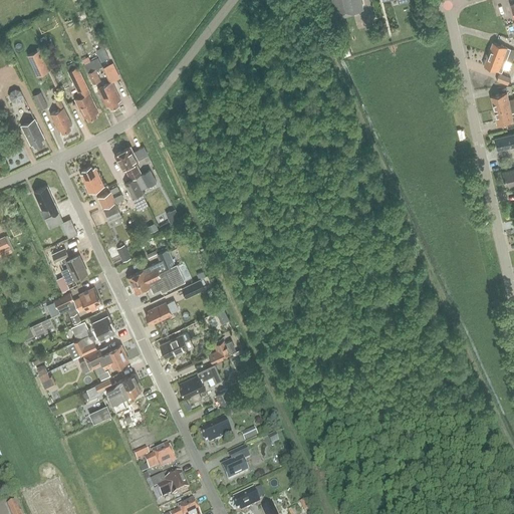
[(326,0),(327,1),(331,17),(362,10),(360,0),(326,0)]
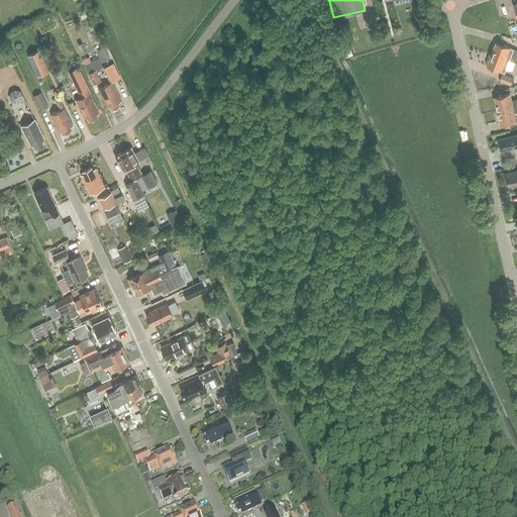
[(496,42),(491,55),(515,64),(516,60),(510,57),(513,49),(496,42)]
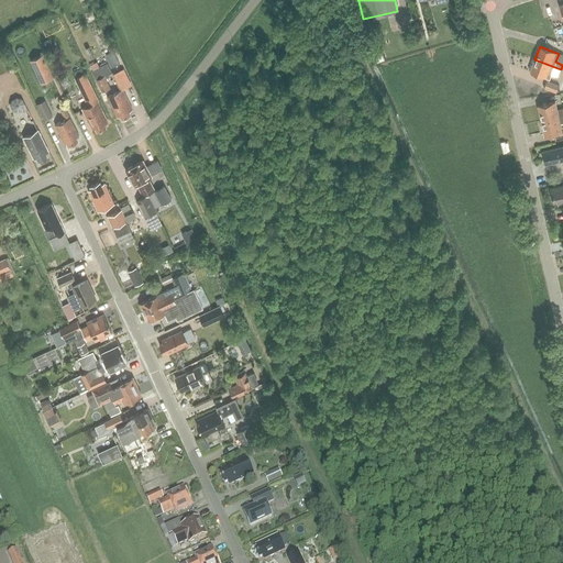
[(30,62),(41,84),(54,77),(43,55),(30,62)]
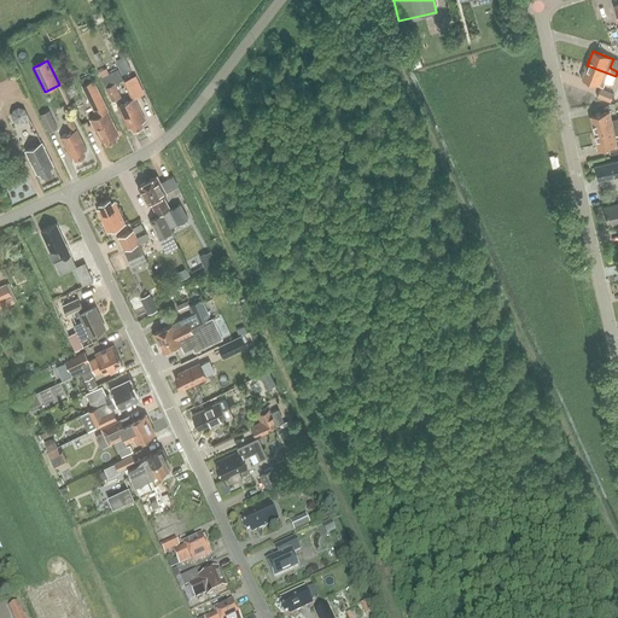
[(587,65),(582,80),(602,88),(605,82),(612,86),(616,76),(587,65)]
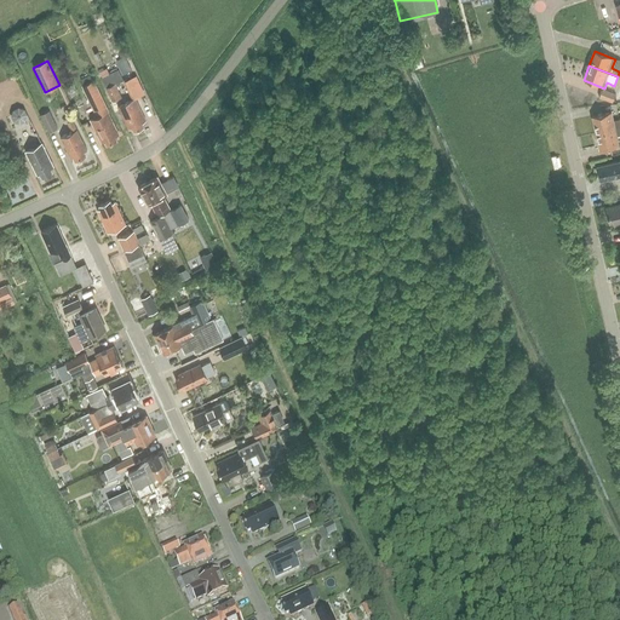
[(115,85),(124,81),(118,70),(101,79),(113,102),(122,97),(115,85)]
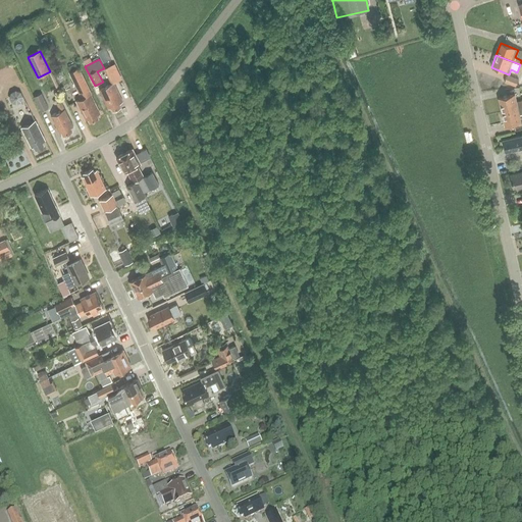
[(75,64),(68,67),(70,72),(77,68),(75,64)]
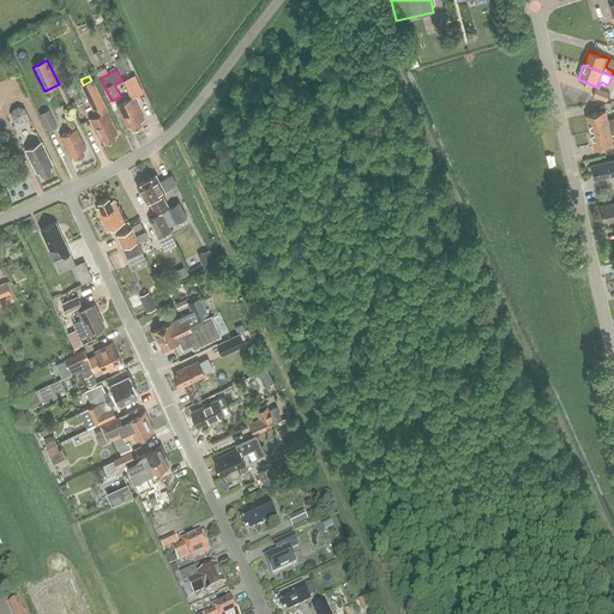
[(134,76),(125,80),(133,98),(143,94),(142,91),(134,76)]
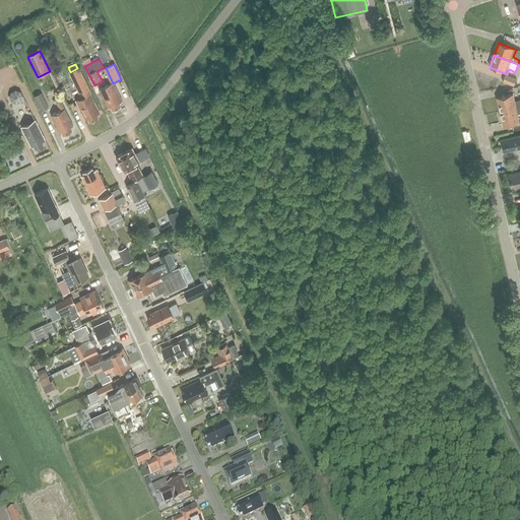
[(89,121),(98,117),(96,115),(100,113),(91,93),(78,68),(77,68),(70,72),(69,73),(81,99),(76,101),(85,120),(88,119),(89,121)]
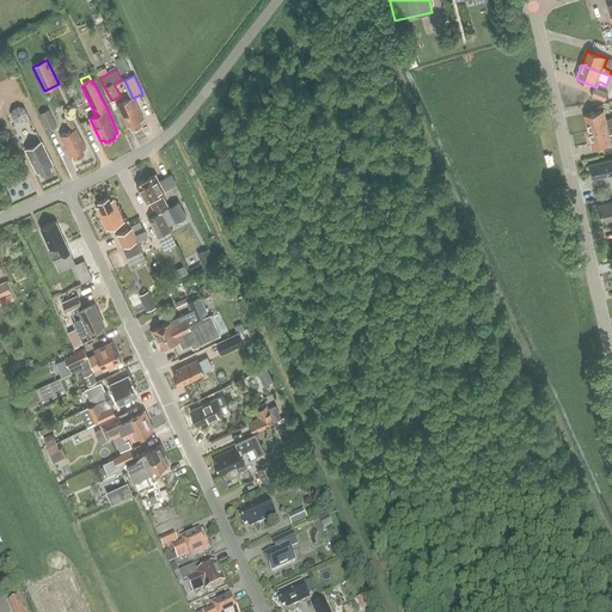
[(594,89),(591,97),(604,102),(607,95),(594,89)]
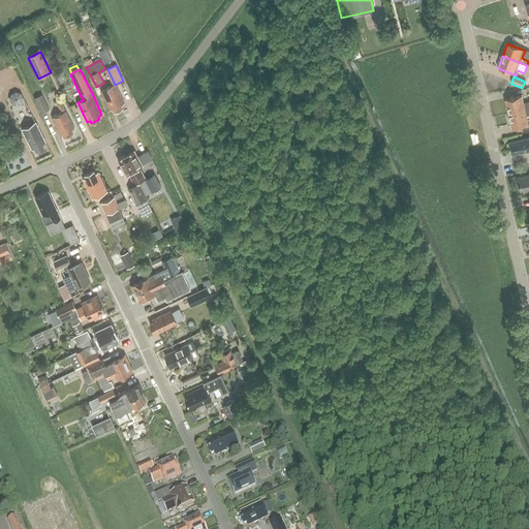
[(122,104),(124,103),(115,85),(100,91),(110,111),(113,110),(115,112),(123,107),(122,104)]
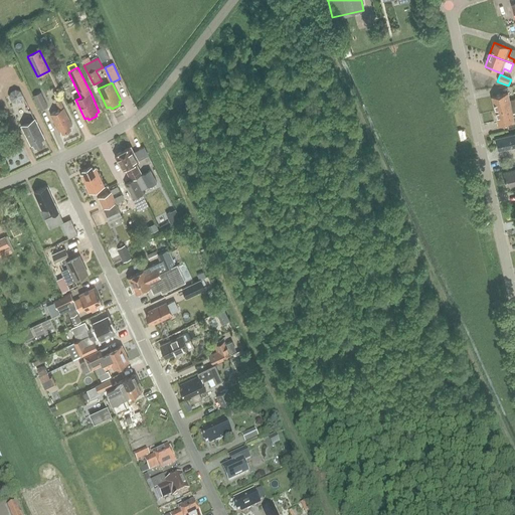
[(39,111),(47,108),(41,93),(33,97),(39,111)]
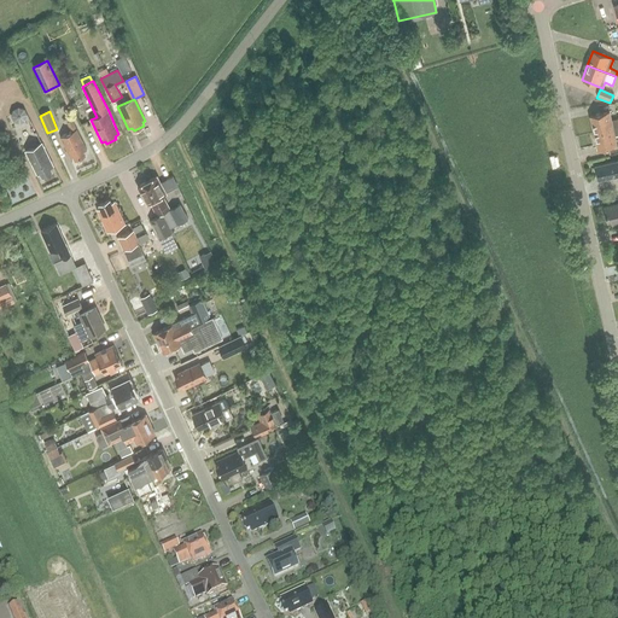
[(610,112),(590,116),(594,133),(613,129),(610,112)]
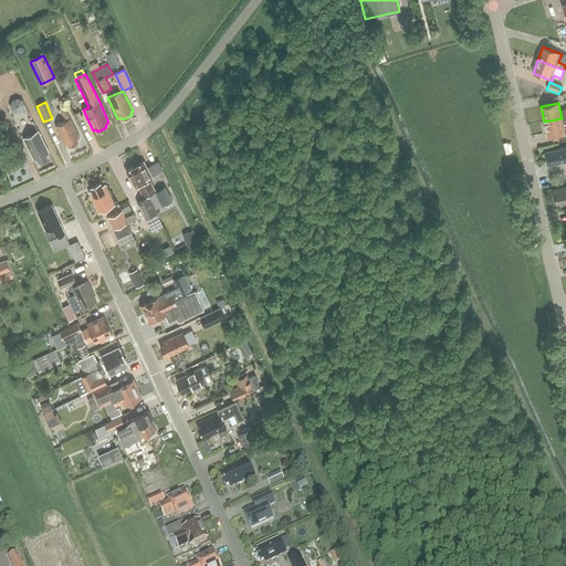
[(76,138),(80,137),(65,109),(62,112),(66,121),(55,126),(65,145),(67,144),(70,146),(79,142),(76,138)]
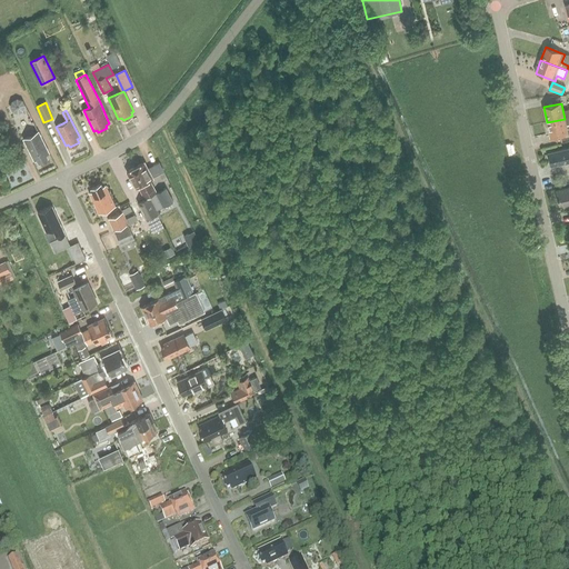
[(565,119),(547,122),(550,138),(568,135),(565,119)]
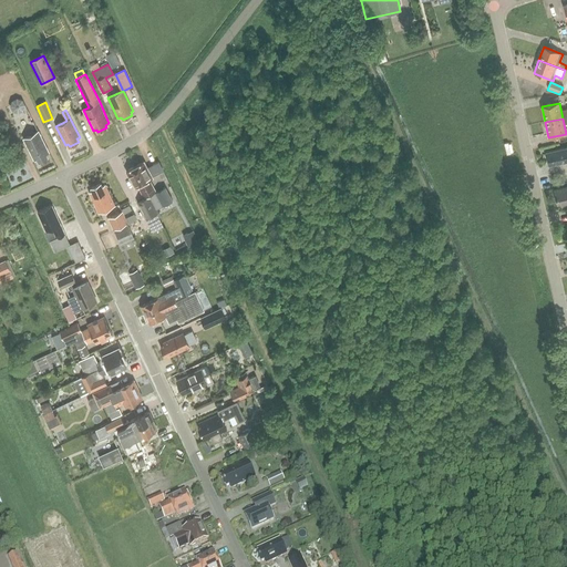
[(47,155),(49,153),(39,132),(24,138),(34,161),(38,158),(39,162),(48,157),(47,155)]
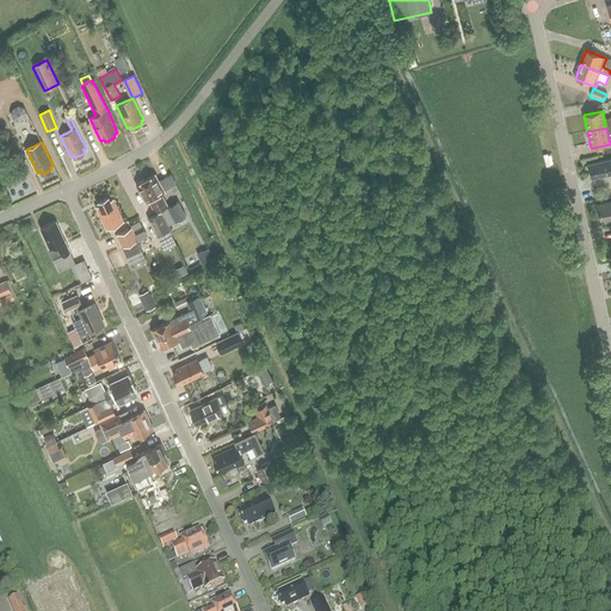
[(610,159),(588,165),(592,179),(610,174),(610,159)]
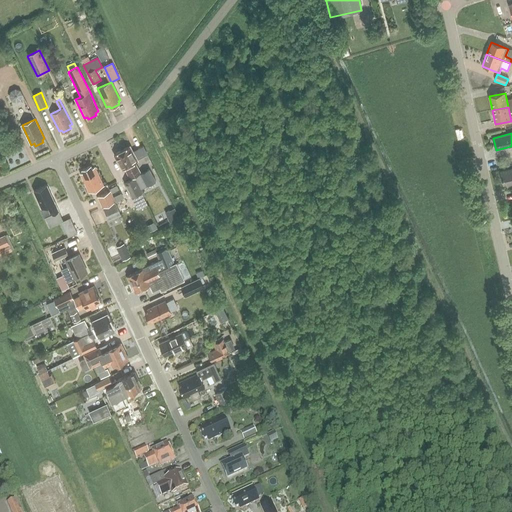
[(135,163),(138,161),(131,146),(122,150),(137,177),(140,183),(139,183),(142,190),(157,182),(150,169),(141,174),(135,163)]
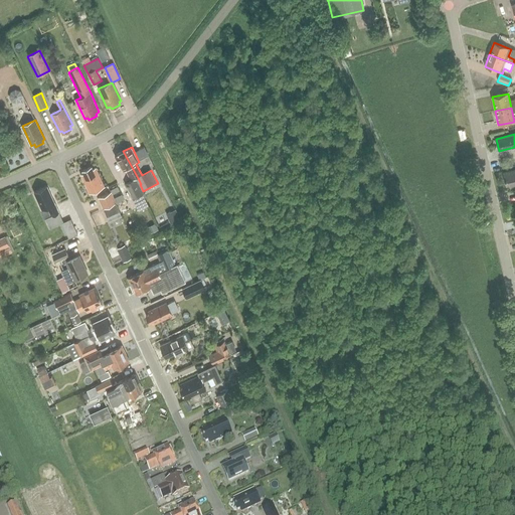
[(144,194),(143,191),(140,184),(141,184),(138,178),(123,151),(115,155),(123,171),(126,169),(132,180),(125,183),(135,203),(146,197),(144,194)]
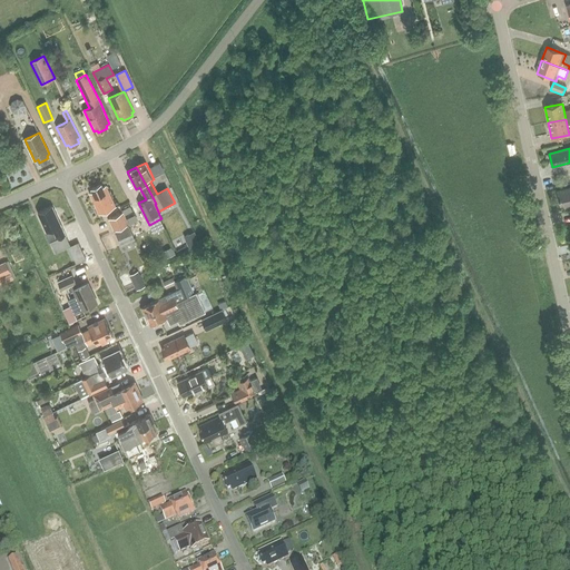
[(100,215),(116,207),(107,186),(104,187),(101,185),(91,189),(92,192),(90,193),(100,215)]
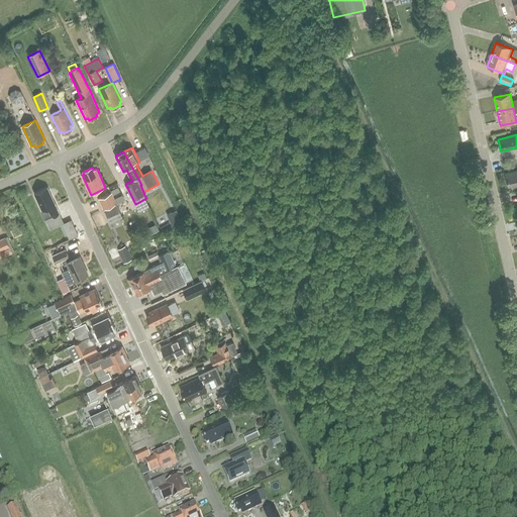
[(516,170),(508,173),(505,173),(508,186),(511,186),(512,189),(516,187),(516,170)]
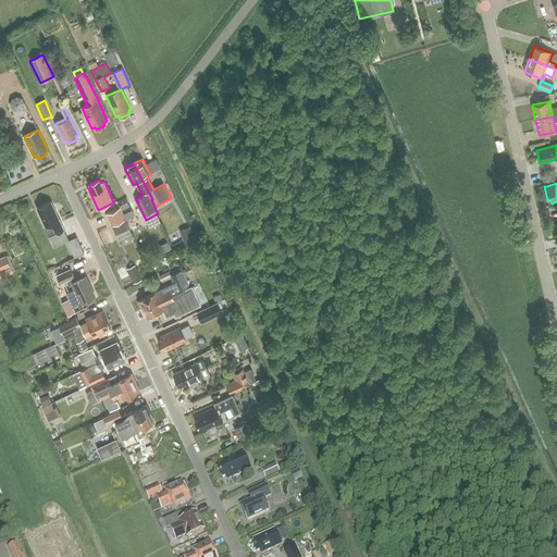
[(54,247),(69,240),(50,202),(37,209),(45,226),(51,224),(56,234),(50,237),(54,247)]
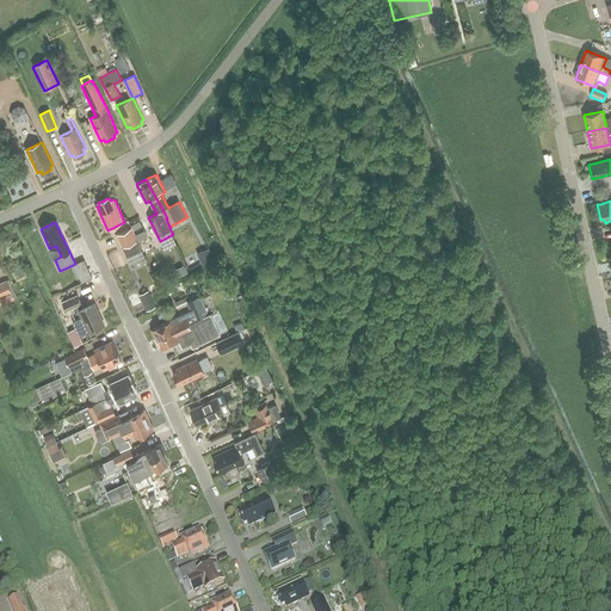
[(117,235),(123,247),(137,241),(131,229),(117,235)]
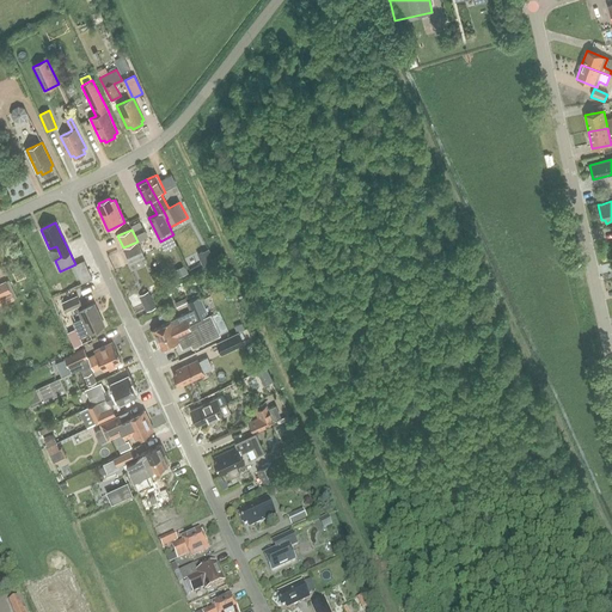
[(209,250),(197,254),(203,267),(214,262),(209,250)]
